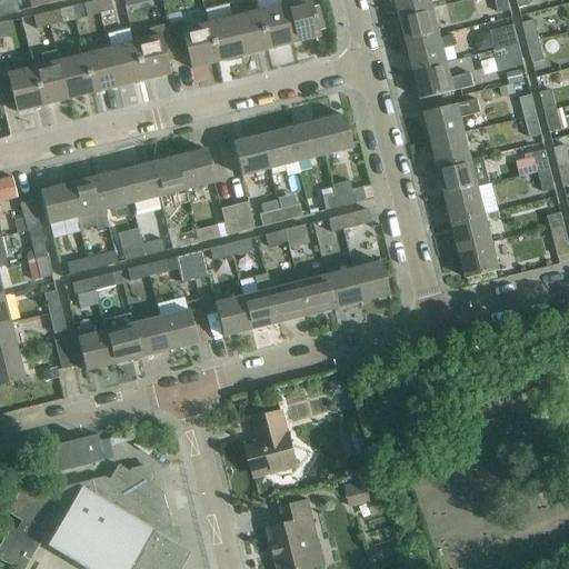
[(0,16),(15,12),(11,0),(10,0),(0,2),(0,16)]
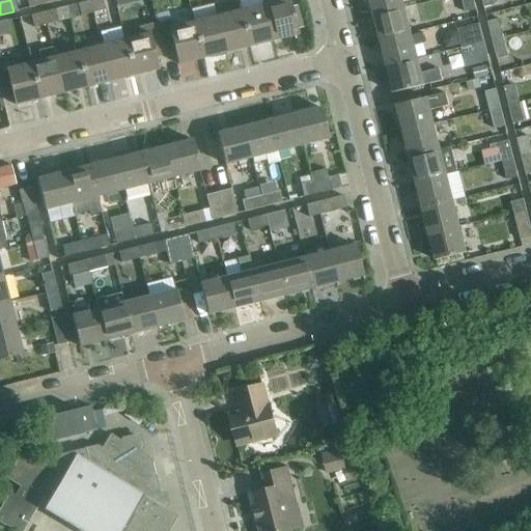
[(40,6),(38,0),(26,0),(29,8),(40,6)]
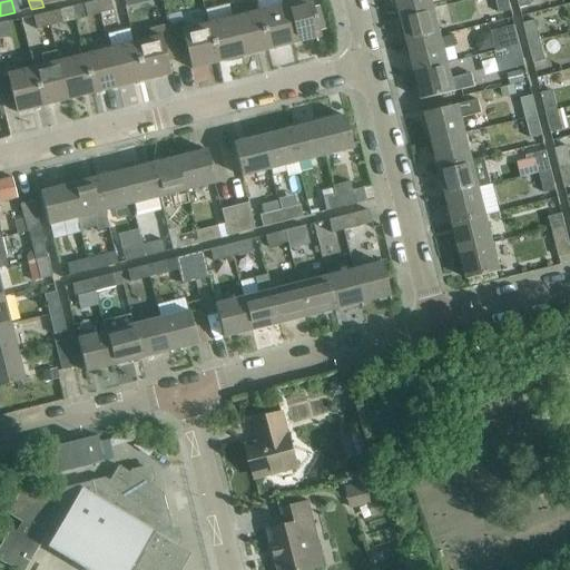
[(101,0),(96,1),(99,16),(100,15),(104,27),(116,23),(112,12),(109,0),(101,0)]
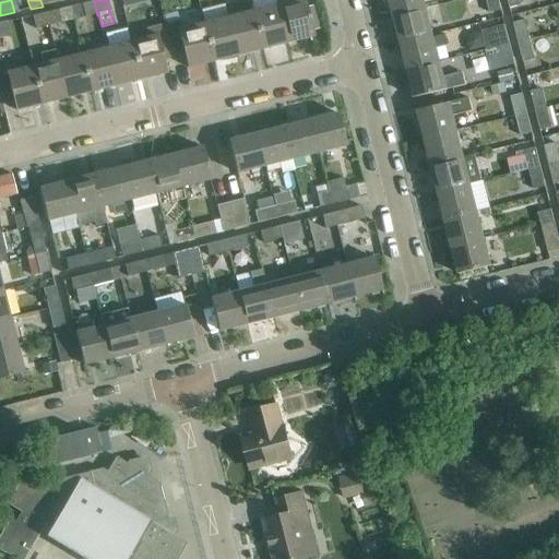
[(150,14),(163,11),(159,0),(127,0),(129,9),(147,4),(150,14)]
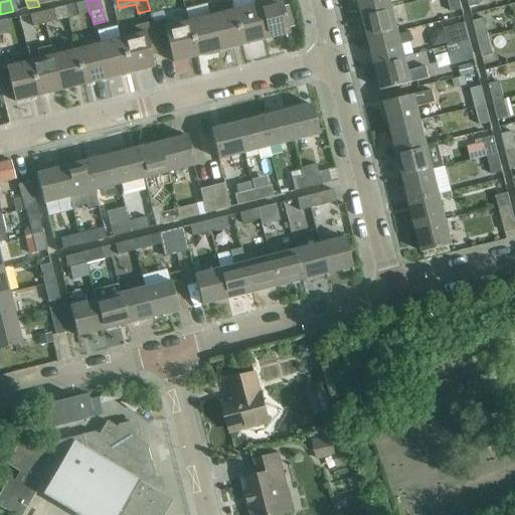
[(253,0),(255,5),(264,40),(287,35),(278,0),(253,0)]
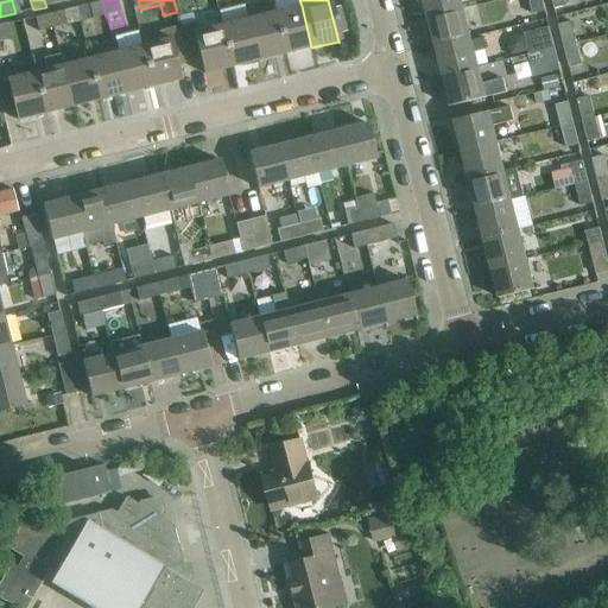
[(423,0),(428,19),(463,10),(460,0),(423,0)]
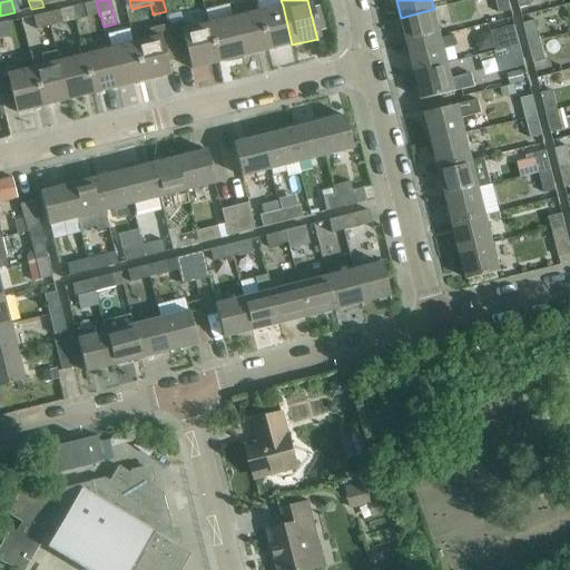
[(508,0),(495,0),(499,15),(511,11),(508,0)]
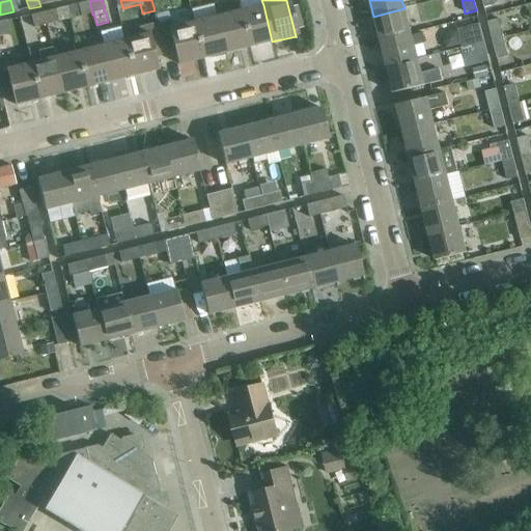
[(493,0),(481,0),(484,8),(495,6),(493,0)]
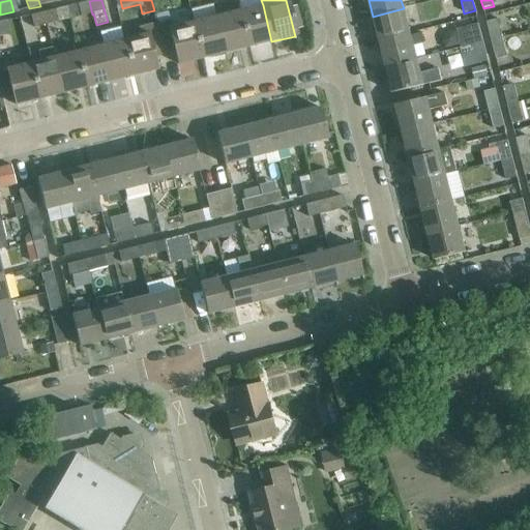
[(80,17),(92,15),(89,1),(78,5),(80,17)]
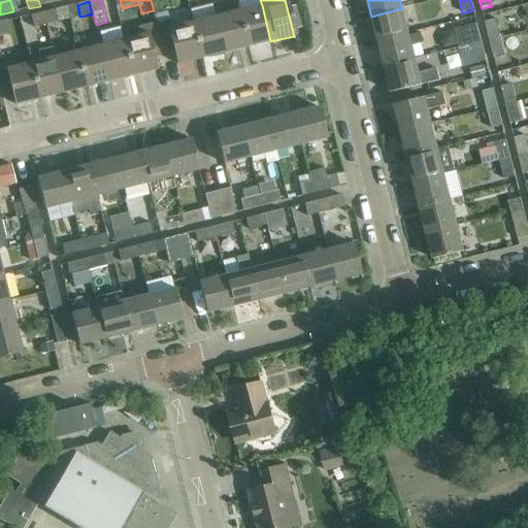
[(238,11),(248,47),(270,41),(262,5),(238,11)]
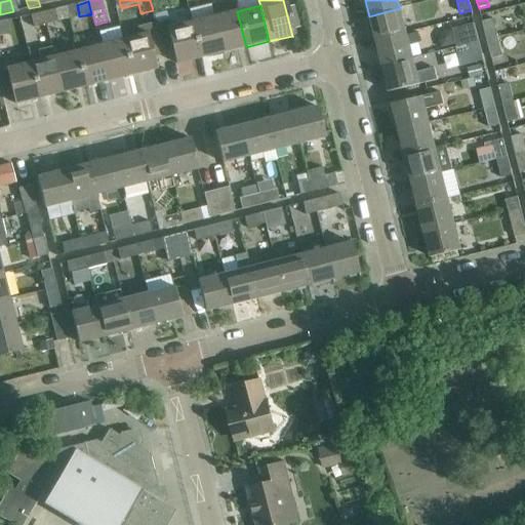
[(369,16),(375,41),(406,34),(400,8),(369,16)]
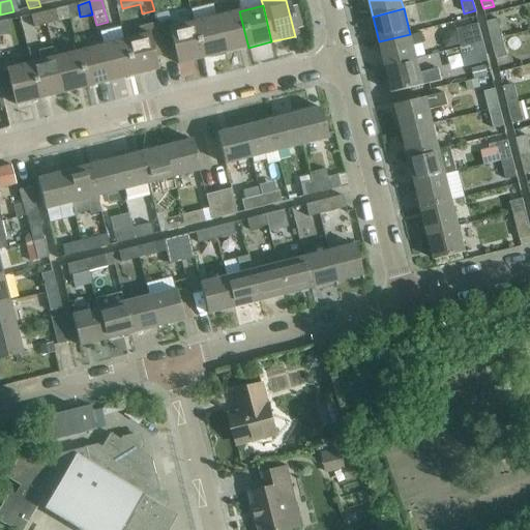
[(55,10),(42,15),(46,26),(58,23),(55,10)]
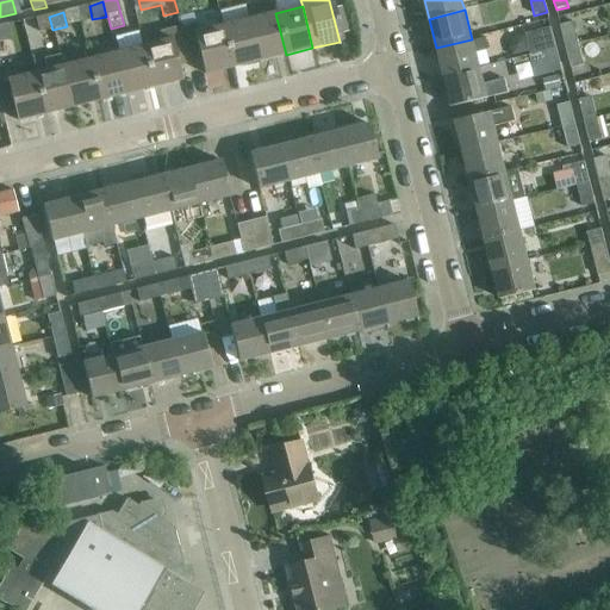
[(248,20),(259,62),(286,55),(275,13),(248,20)]
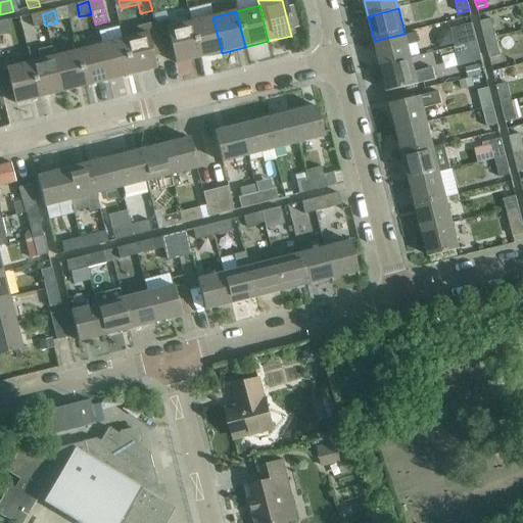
[(45,26),(42,14),(31,17),(34,29),(45,26)]
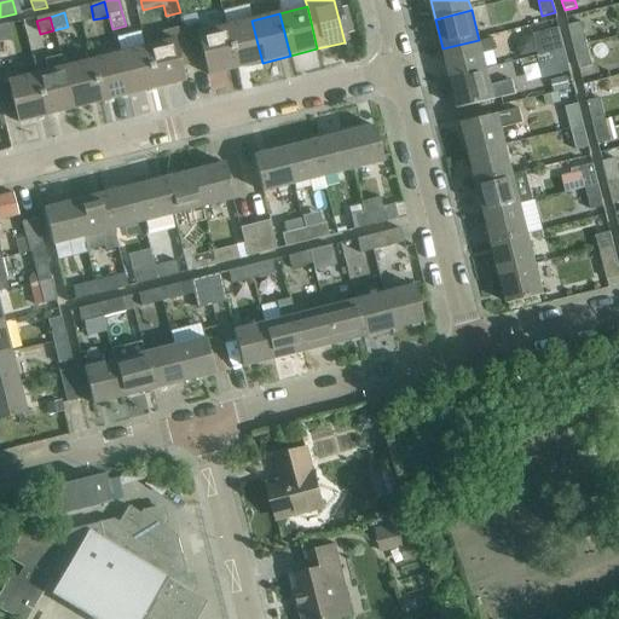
[(225,27),(235,69),(262,63),(252,21),(225,27)]
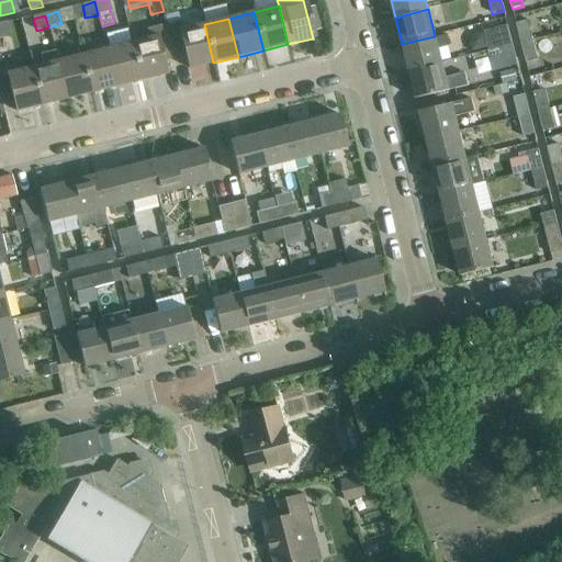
[(516,24),(520,43),(532,41),(528,21),(516,24)]
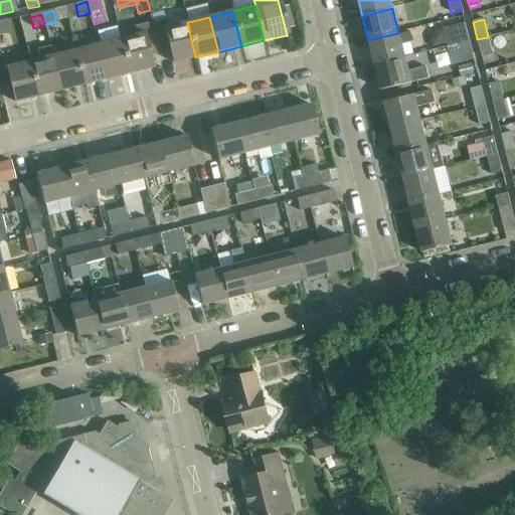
[(164,20),(151,23),(159,54),(169,51),(172,63),(195,57),(187,22),(166,27),(164,20)]
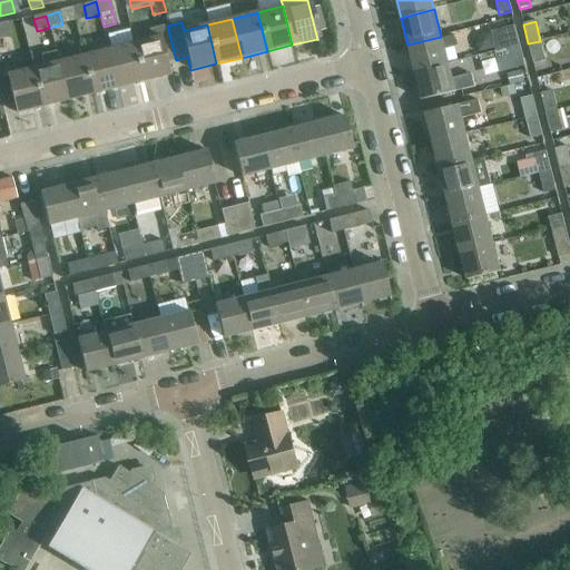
[(176,60),(167,26),(141,31),(144,40),(133,43),(143,82),(168,76),(165,62),(176,60)]
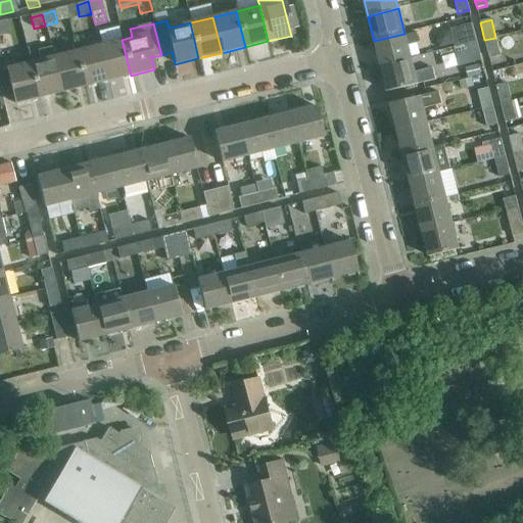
[(450,31),(455,48),(477,42),(473,25),(462,28),(450,31)]
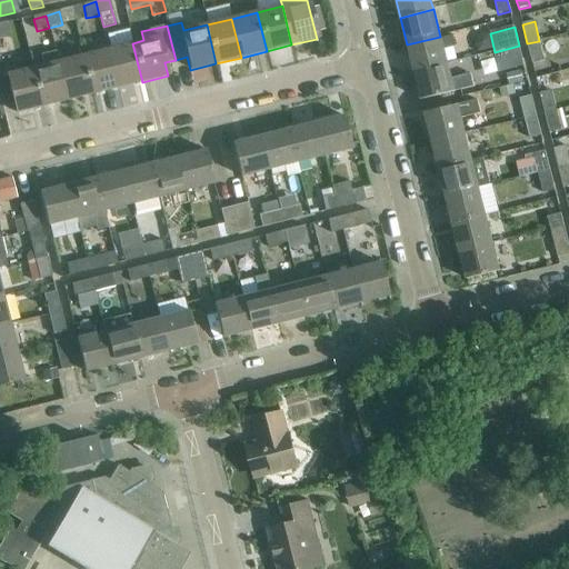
[(407,45),(415,72),(447,65),(443,50),(455,47),(452,37),(441,39),(440,37),(407,45)]
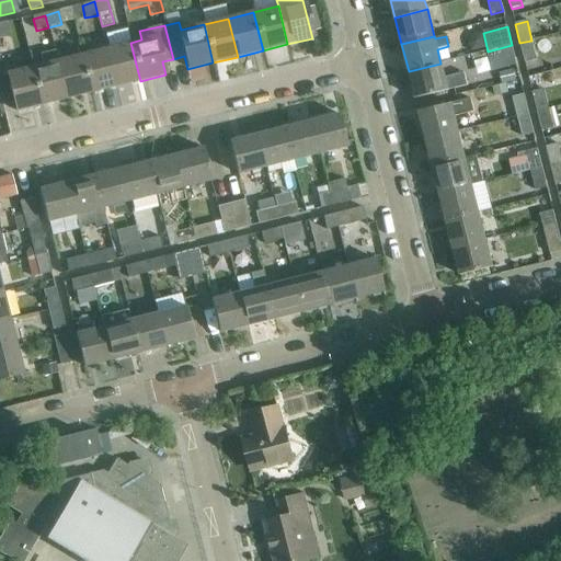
[(531,41),(519,43),(525,64),(537,60),(531,41)]
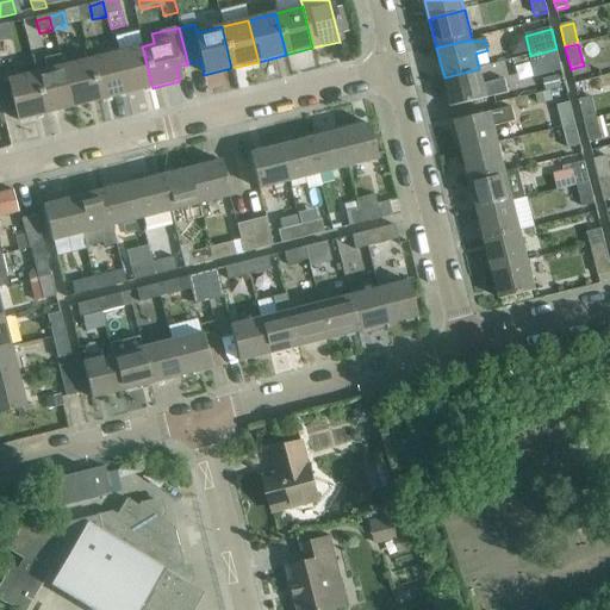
[(114,53),(125,94),(153,88),(142,47),(114,53)]
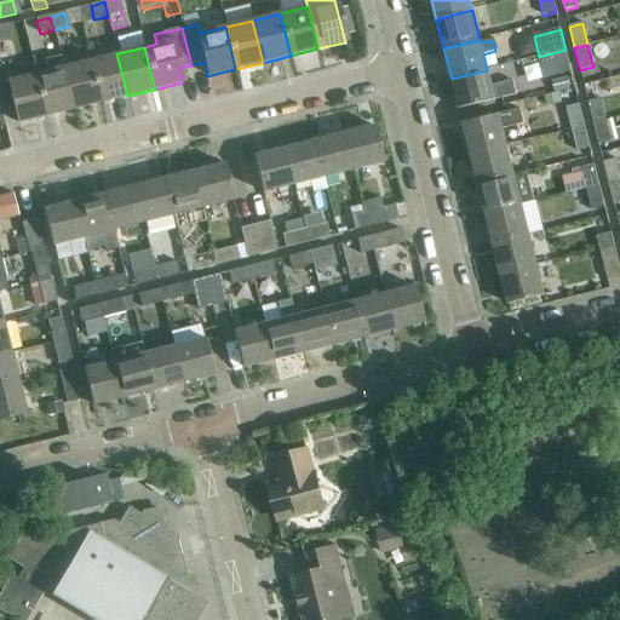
[(566,50),(539,57),(544,79),(570,73),(566,50)]
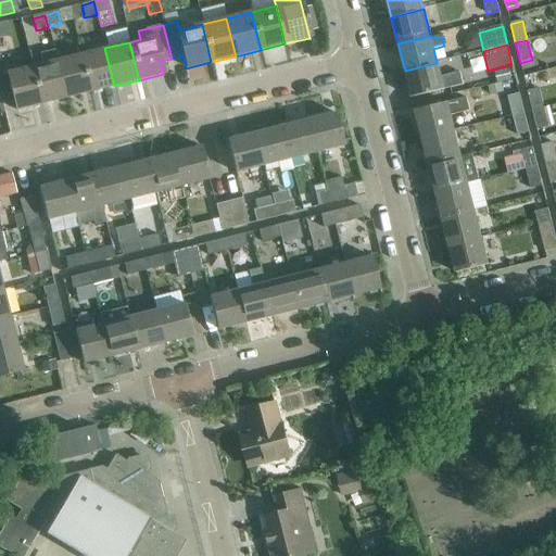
[(80,54),(89,92),(114,86),(104,48),(80,54)]
